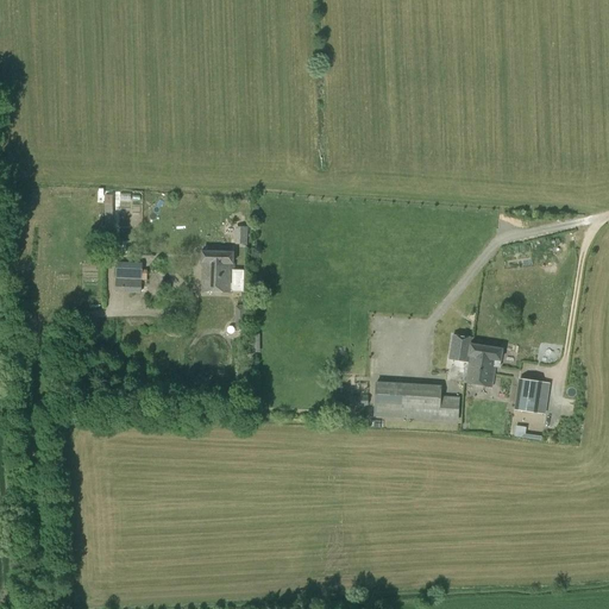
[(115,239),(115,220),(112,220),(112,195),(105,195),(104,239),(115,239)]
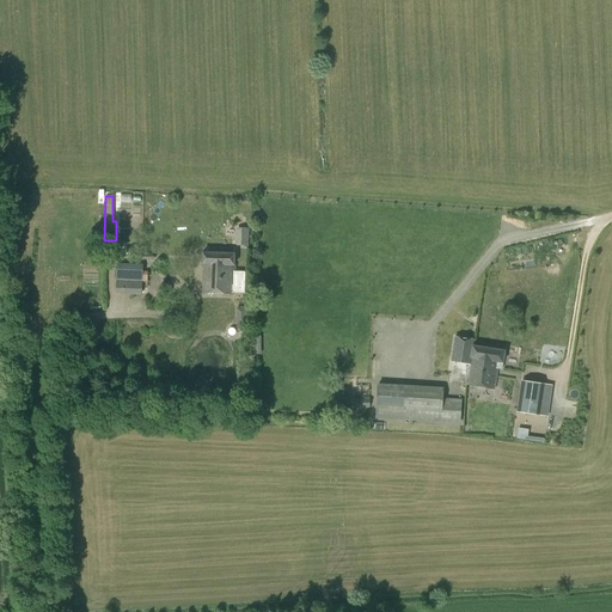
[(234,267),(234,254),(203,252),(202,265),(204,265),(203,293),(231,294),(232,267),(234,267)]
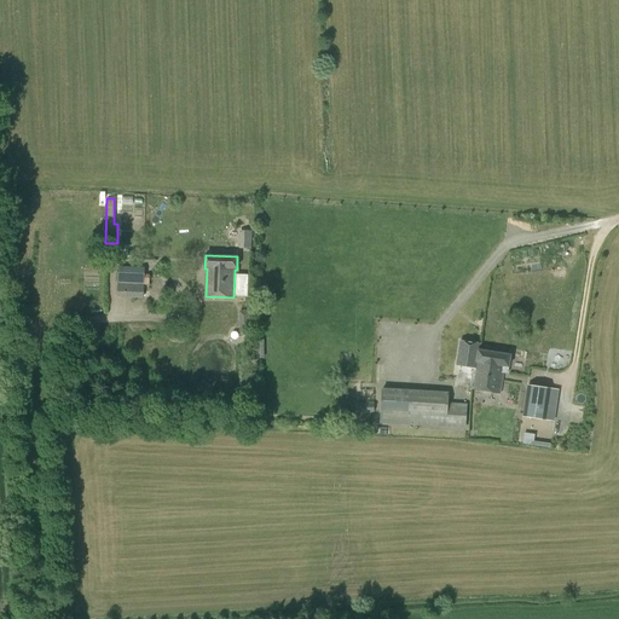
[(144,285),(145,267),(119,266),(117,284),(127,284),(144,285)]
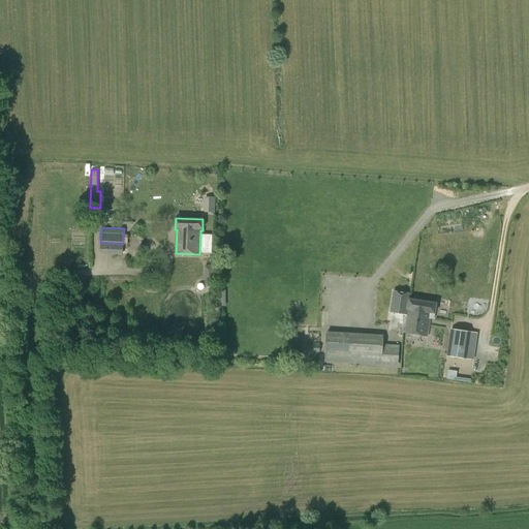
[(109,243),(107,254),(122,255),(123,244),(109,243)]
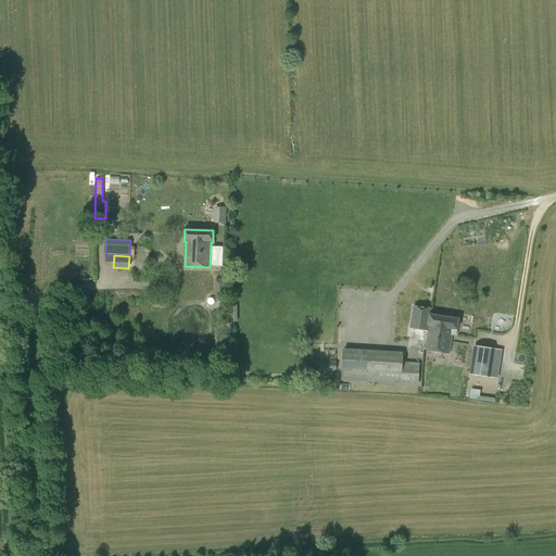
[(78,319),(83,313),(75,306),(71,314),(78,319)]
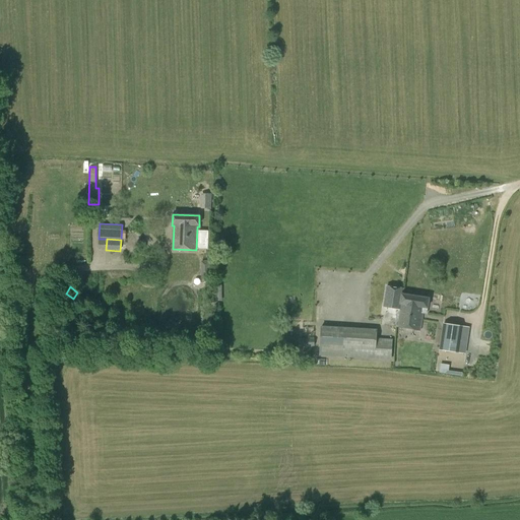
[(387,286),(384,308),(399,310),(402,295),(403,289),(387,286)]
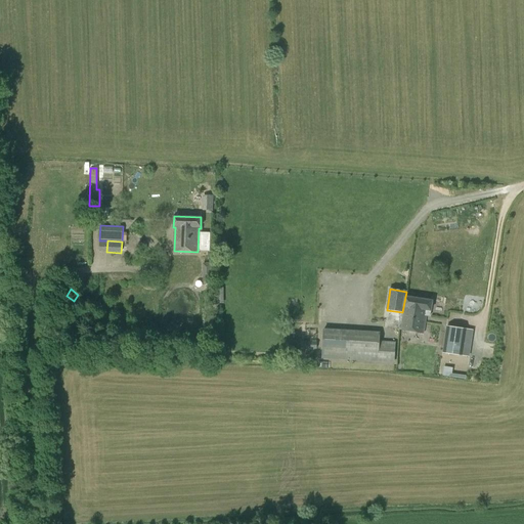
[(402,312),(399,330),(424,334),(427,316),(430,316),(431,311),(433,301),(405,297),(402,312)]
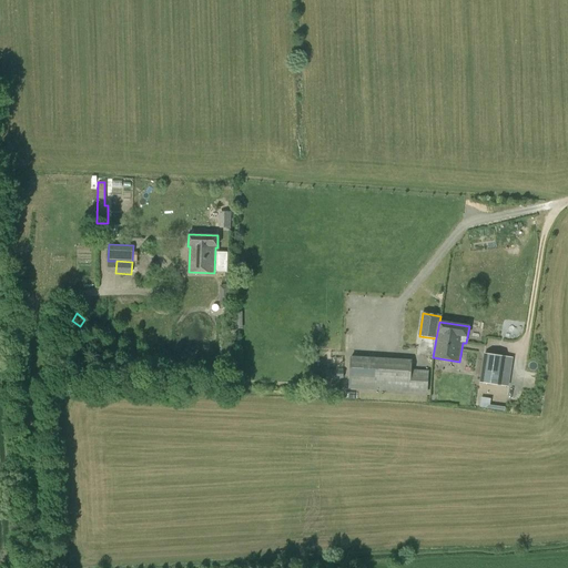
[(505,357),(484,354),(479,382),(500,385),(505,357)]
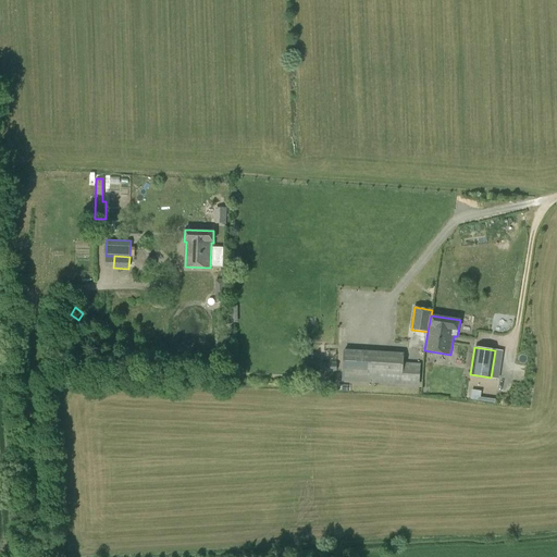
[(419,384),(420,363),(403,362),(403,354),(344,350),(342,380),(419,384)]
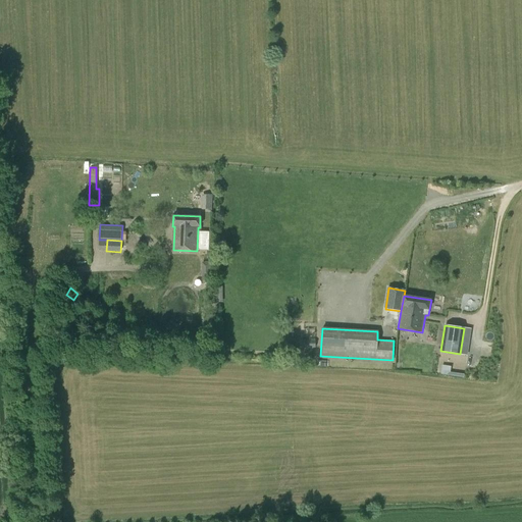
[(440,364),(440,374),(463,375),(463,373),(450,372),(450,364),(440,364)]
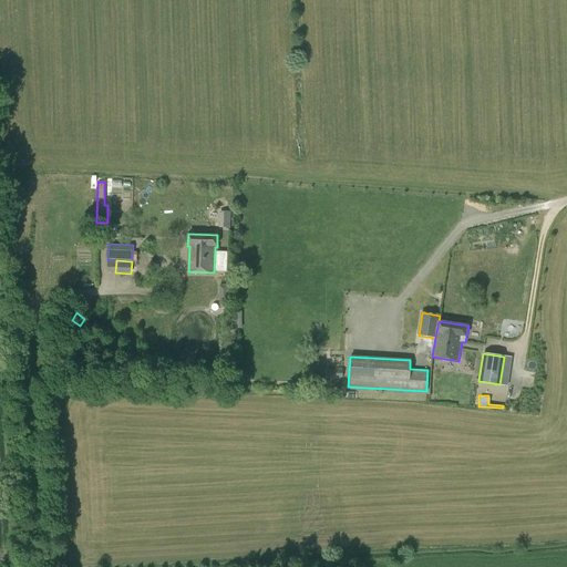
All buildings are outlined.
